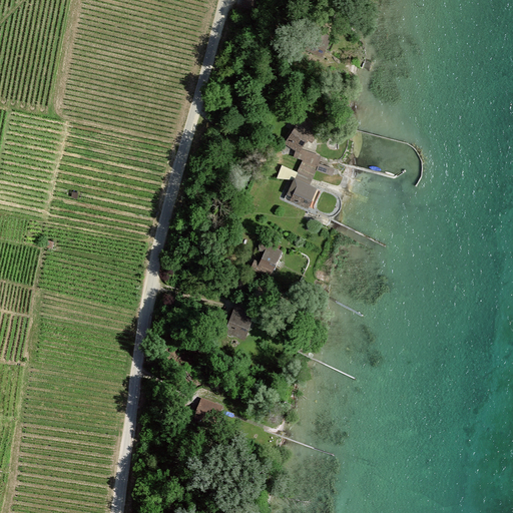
[(262,0),(242,0),(241,6),(260,10),(262,0)]
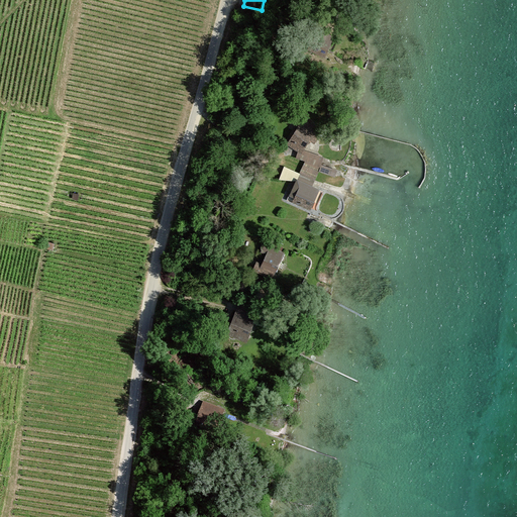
[(314,125),(303,118),(289,141),(286,140),(284,143),(298,151),(302,154),(304,149),(310,140),(316,143),(322,133),(312,128),(314,125)]
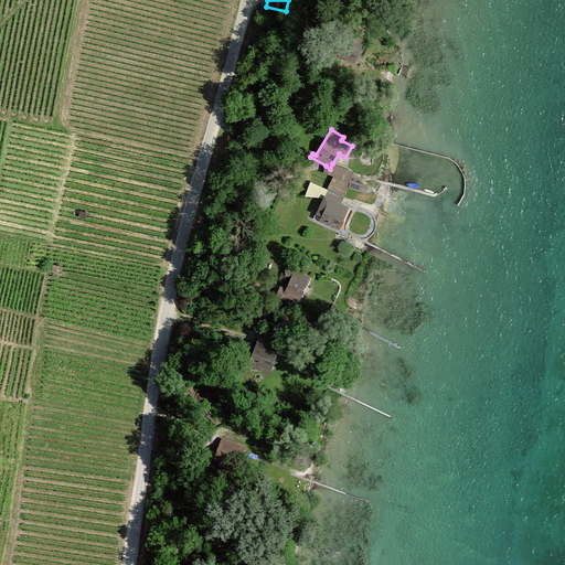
[(330,169),(326,166),(322,171),(333,177),(328,188),(344,195),(350,185),(354,171),(332,163),(330,169)]
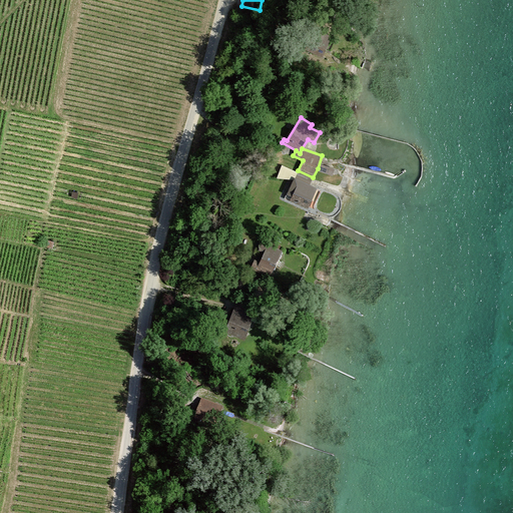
[(285,197),(309,208),(310,205),(314,207),(322,188),(311,184),(313,177),(298,170),(283,163),(276,178),(294,179),(285,197)]
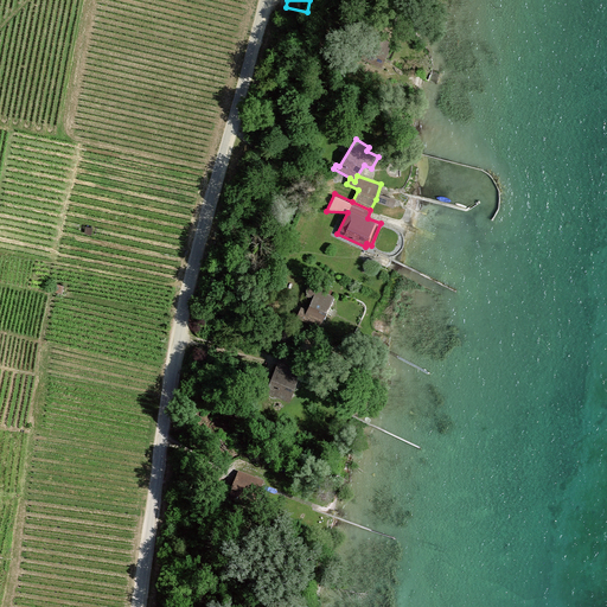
[(301,307),(298,315),(320,327),(334,296),(311,286),(306,295),(312,299),(307,310),(301,307)]
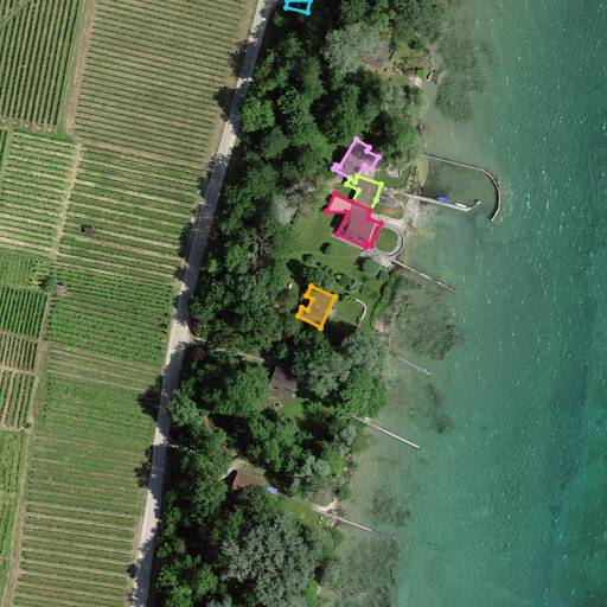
[(306,365),(281,355),(266,391),(291,402),(306,365)]
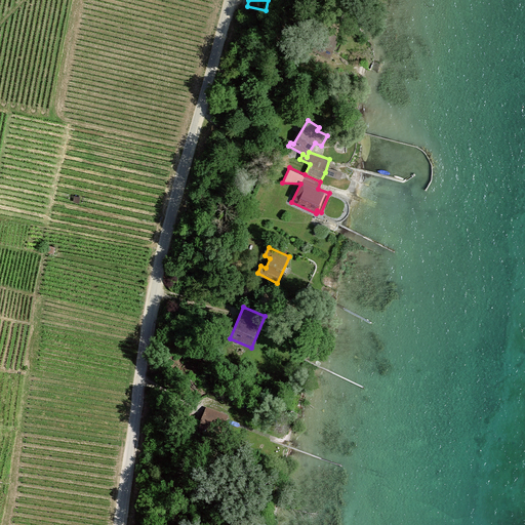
[(226,419),(206,411),(198,432),(218,440),(226,419)]
